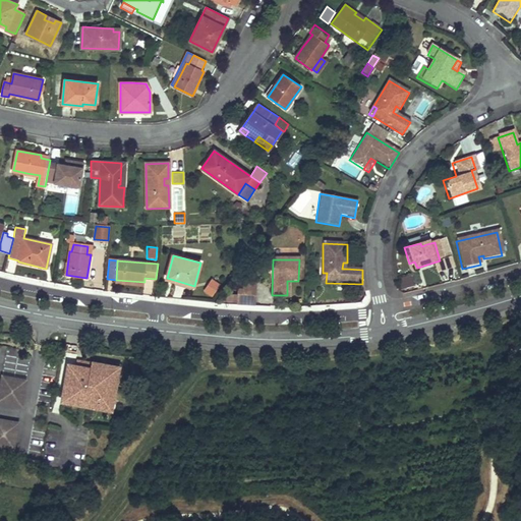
[(400,289),(414,287),(412,275),(398,277),(400,289)]
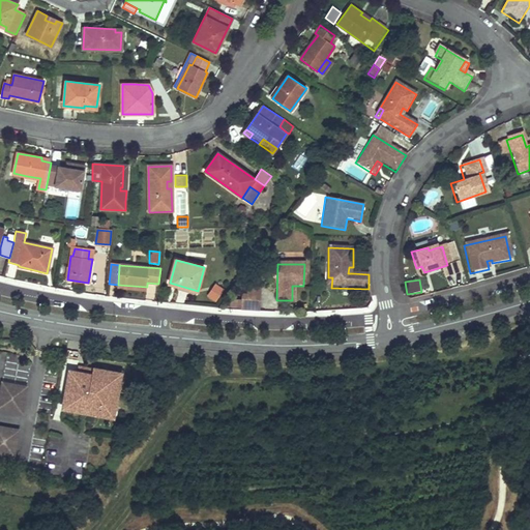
[(217,301),(225,291),(218,286),(210,296),(217,301)]
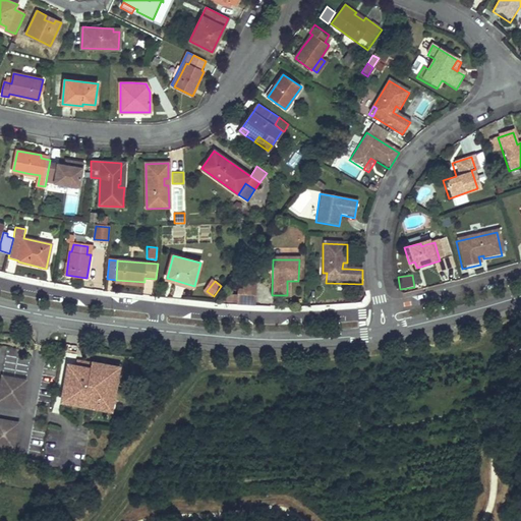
[(255,292),(255,285),(236,284),(236,291),(255,292)]
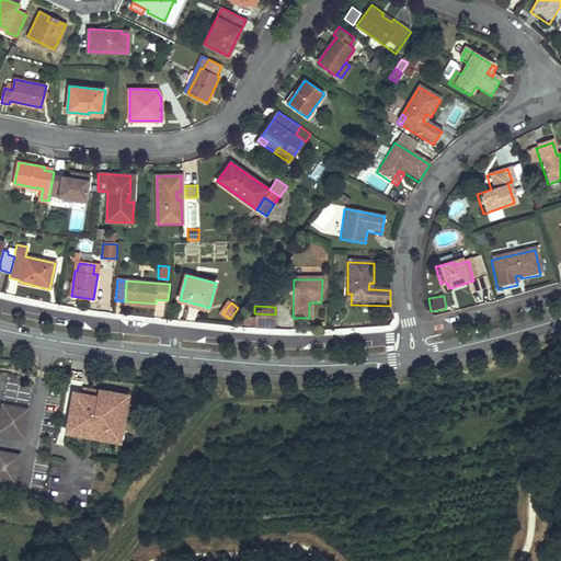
[(274,332),(275,315),(254,313),(253,330),(274,332)]
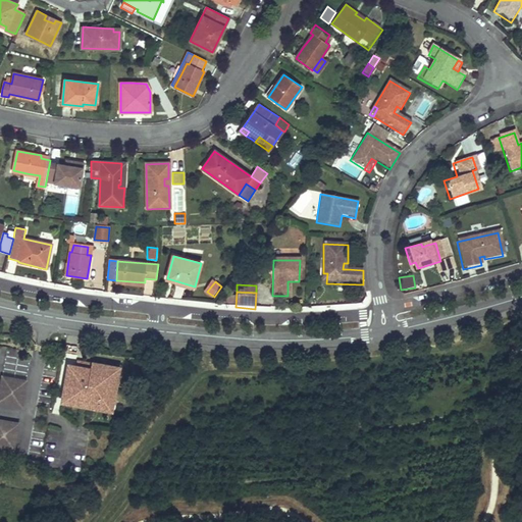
[(109,409),(118,369),(111,367),(109,369),(100,367),(98,364),(87,361),(84,363),(83,366),(77,365),(69,364),(61,399),(68,400),(69,398),(75,399),(77,402),(88,405),(91,403),(100,405),(102,408),(109,409)]
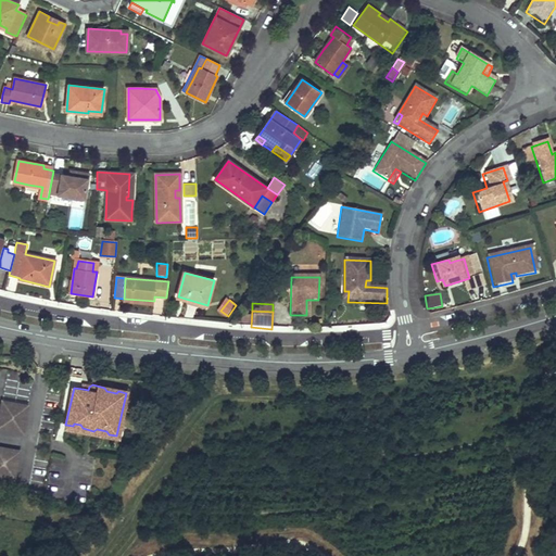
[(0,400),(0,428),(20,432),(25,405),(0,400)]
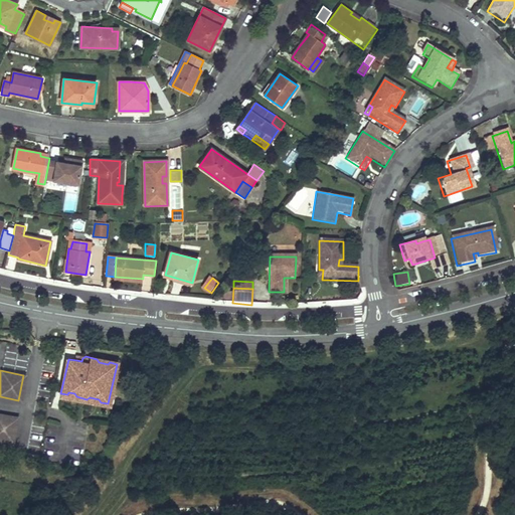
[(0,440),(9,442),(15,417),(0,413),(0,440)]
